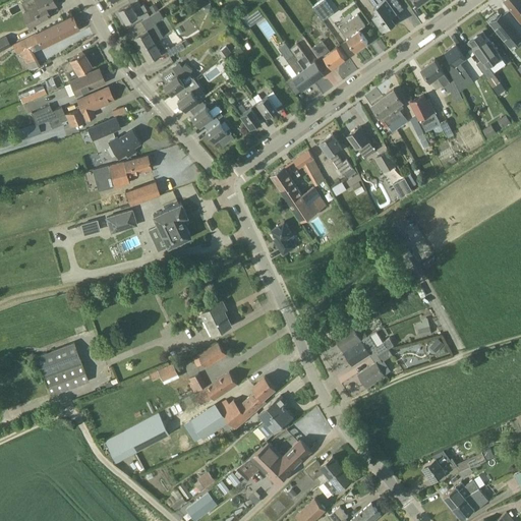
[(30,27),(39,21),(51,16),(47,9),(56,5),(53,0),(25,0),(21,2),(26,11),(22,13),(30,27)]
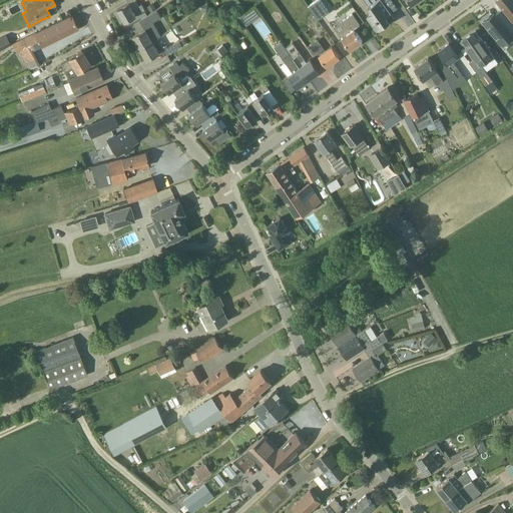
[(142,4),(139,6),(135,0),(130,0),(131,2),(117,10),(125,22),(145,10),(142,4)]
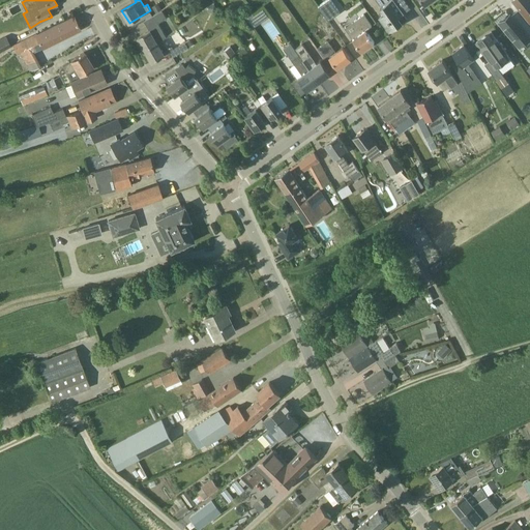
[(328,21),(340,12),(329,0),(326,0),(318,6),(328,21)]
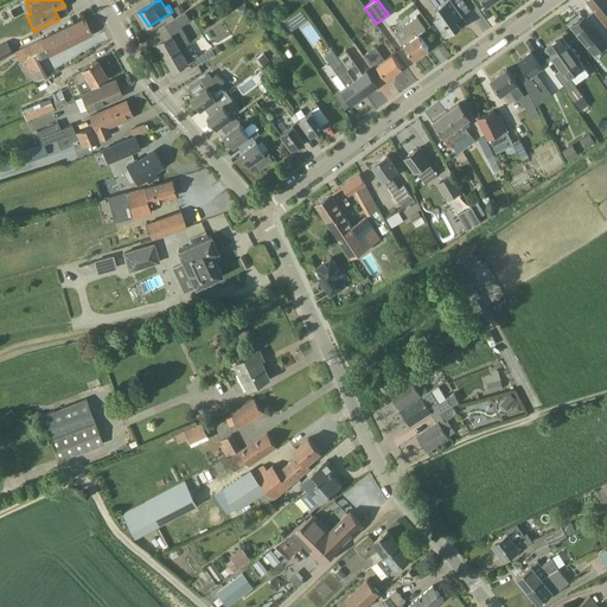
[(460,26),(467,21),(462,16),(471,10),(464,0),(429,0),(441,14),(434,20),(446,37),(460,26)]
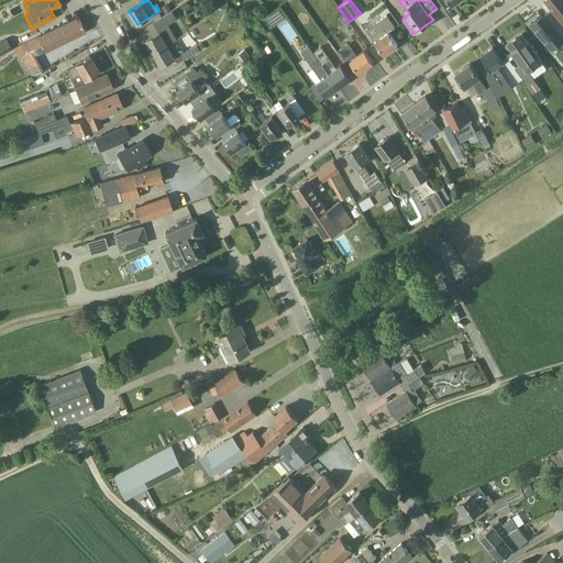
[(562,0),(545,0),(562,21),(562,0)]
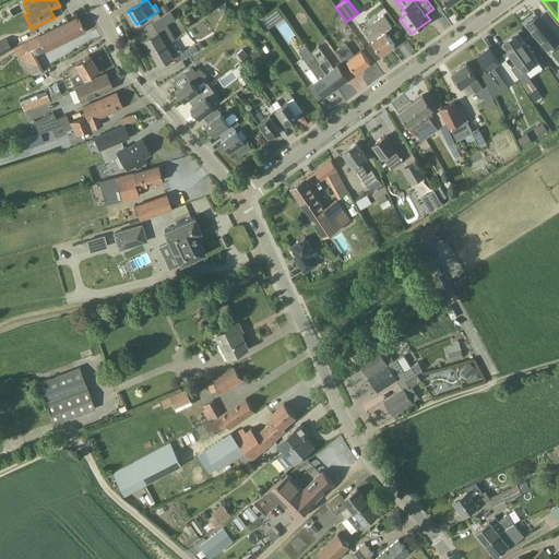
[(161,8),(165,14),(170,11),(167,4),(161,8)]
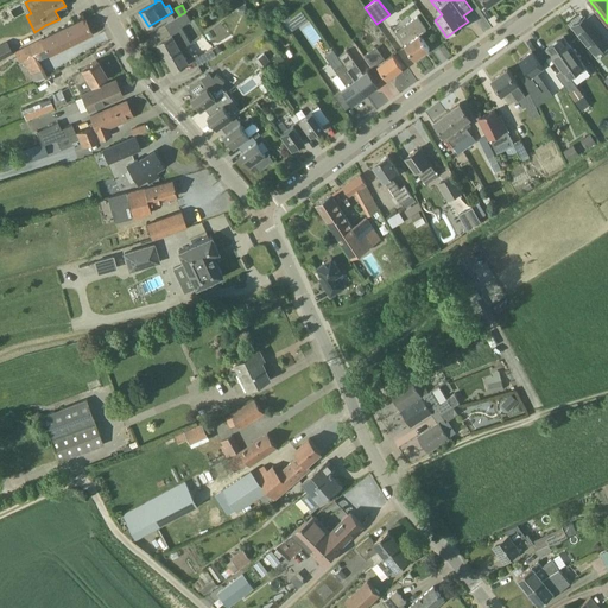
[(239,10),(244,16),(251,11),(246,5),(239,10)]
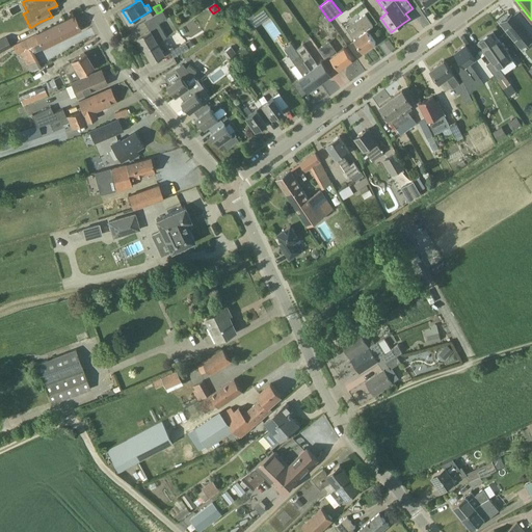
[(145,50),(164,40),(166,37),(158,24),(166,19),(162,11),(144,21),(151,31),(138,37),(145,50)]
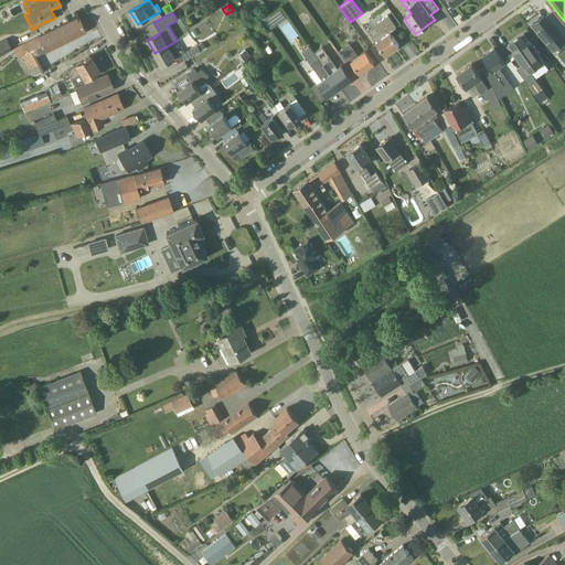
[(564,39),(564,24),(554,12),(543,21),(541,18),(532,23),(553,49),(560,43),(564,39)]
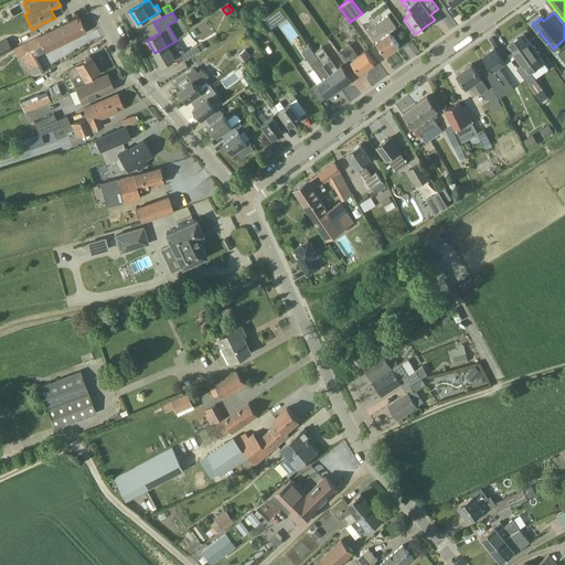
[(270,30),(277,25),(272,17),(269,14),(263,19),(270,30)]
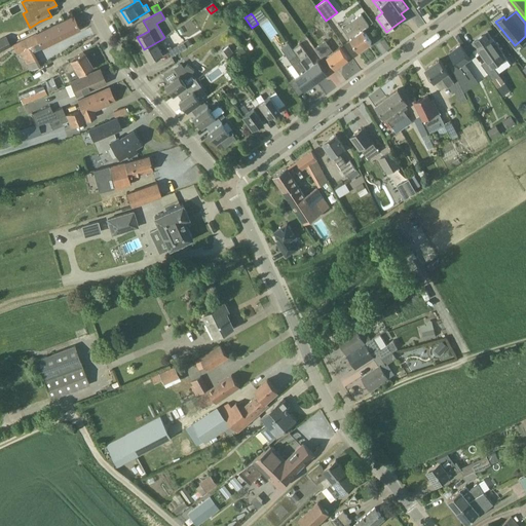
[(342,28),(346,33),(359,51),(372,42),(363,30),(369,26),(361,14),(342,28)]
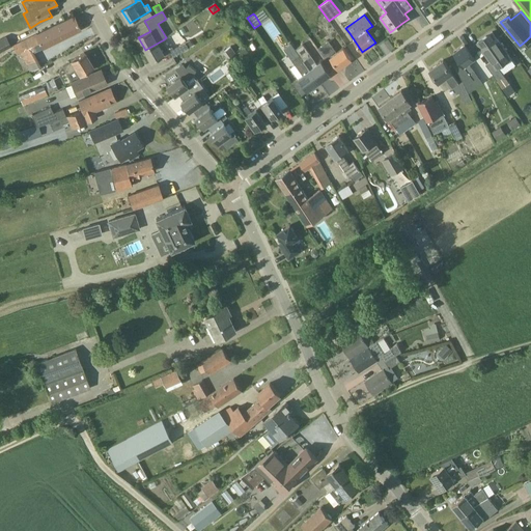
[(21,52),(30,47),(33,51),(42,46),(42,47),(80,29),(74,16),(35,33),(14,45),(17,53),(21,52)]
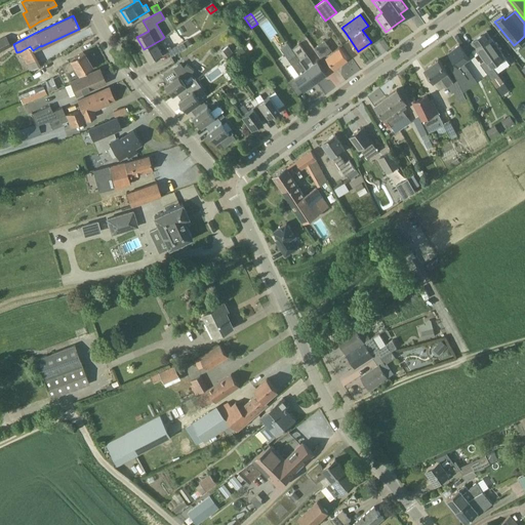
[(487,32),(472,42),(484,61),(480,64),(485,70),(491,80),(499,74),(493,66),(496,64),(506,57),(487,32)]
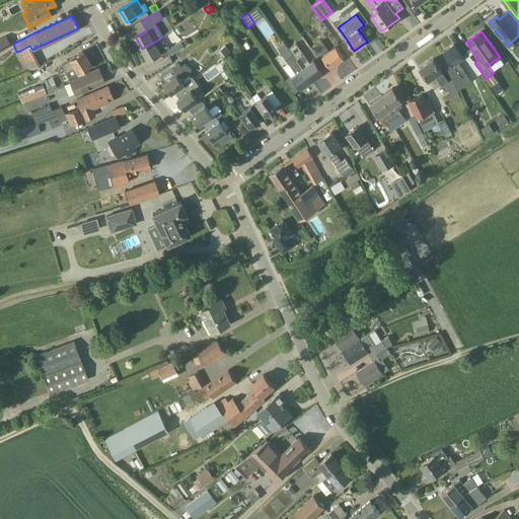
[(6,35),(0,39),(0,50),(10,45),(6,35)]
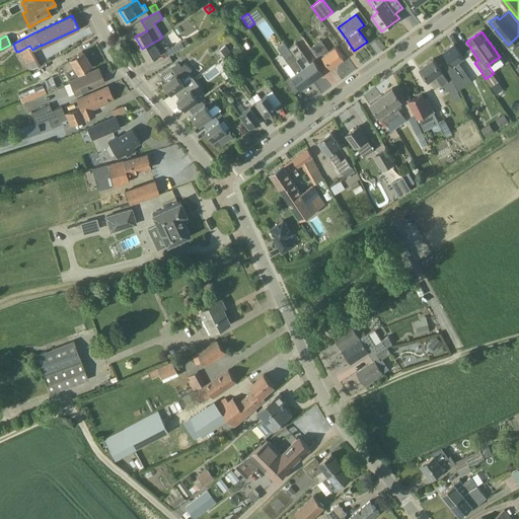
[(160,39),(142,49),(149,61),(166,51),(169,56),(184,47),(181,42),(169,49),(168,46),(165,48),(160,39)]
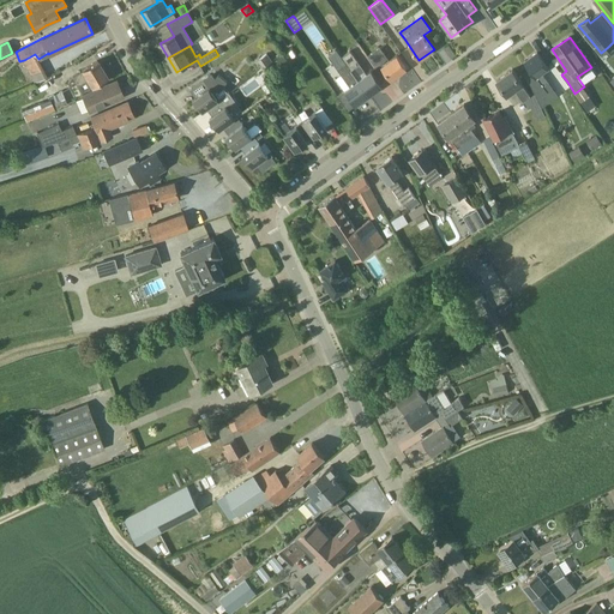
[(407,68),(397,55),(390,60),(380,48),(368,56),(375,67),(380,64),(392,79),(407,68)]
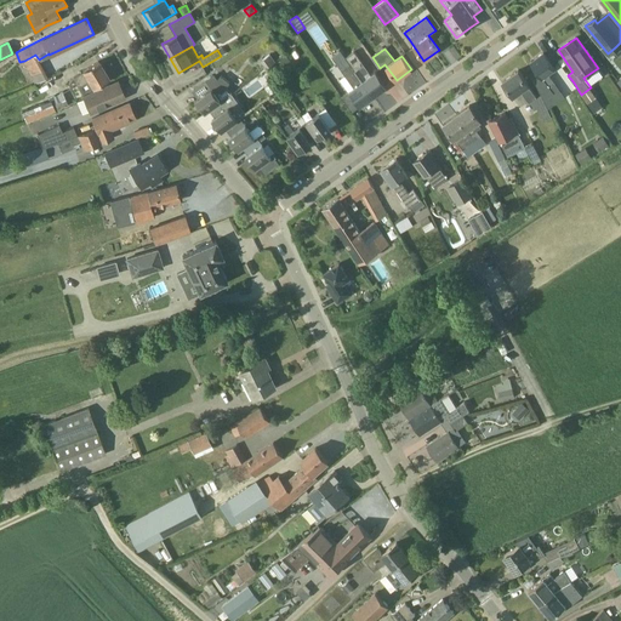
[(346,57),(351,64),(374,97),(387,86),(376,72),(371,75),(354,51),(346,57)]
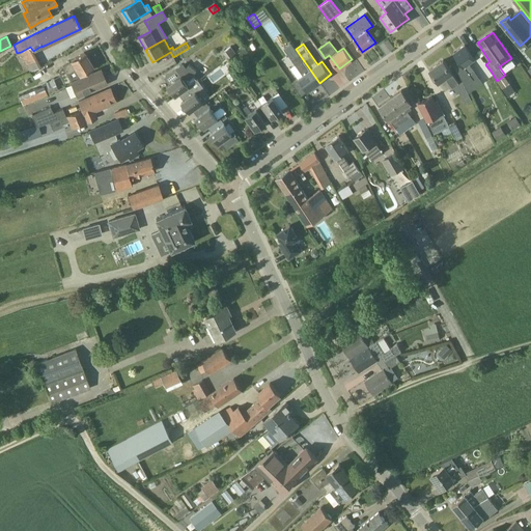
[(453,53),(470,76),(475,72),(469,63),(475,59),(465,45),(453,53)]
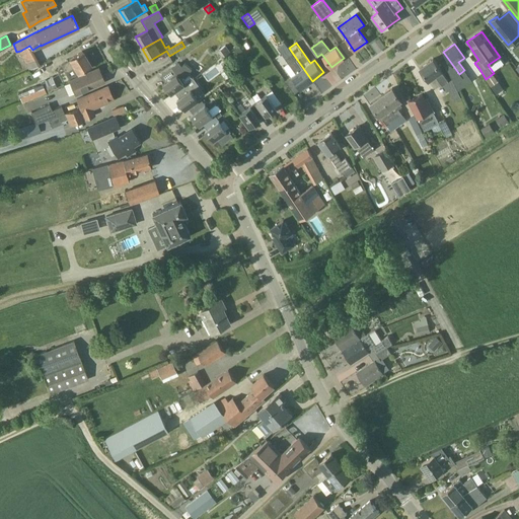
[(285,59),(289,57),(283,46),(279,48),(285,59)]
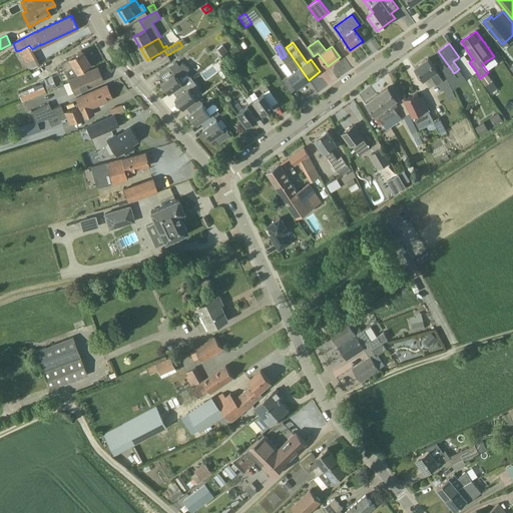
[(226,52),(222,46),(215,50),(219,56),(226,52)]
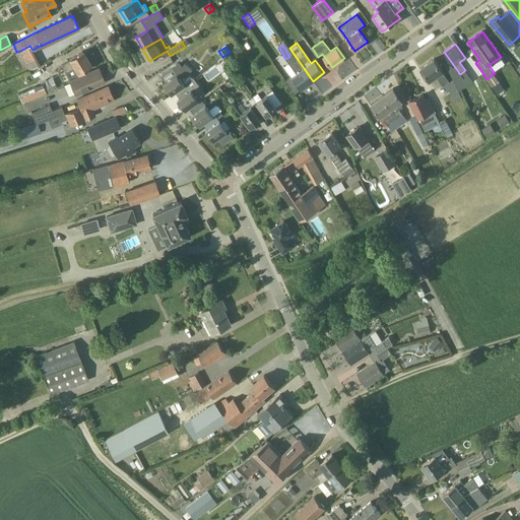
[(240,47),(235,50),(238,55),(243,51),(240,47)]
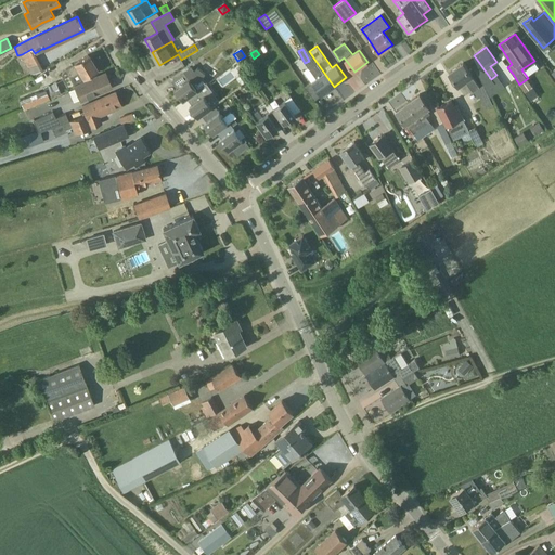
[(75,63),(84,78),(98,69),(88,55),(75,63)]
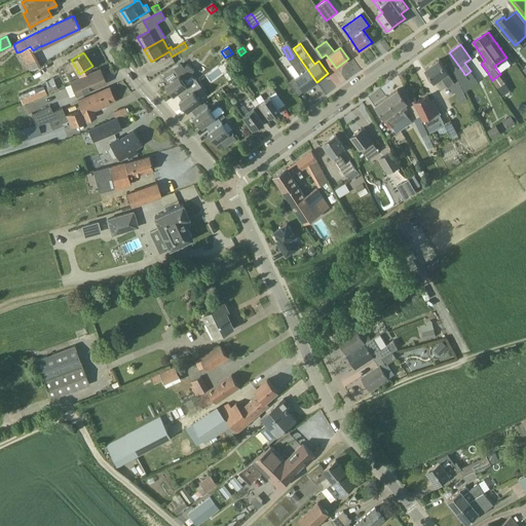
[(305,90),(316,82),(297,54),(290,60),(300,74),(289,82),(297,94),(303,88),(305,90)]
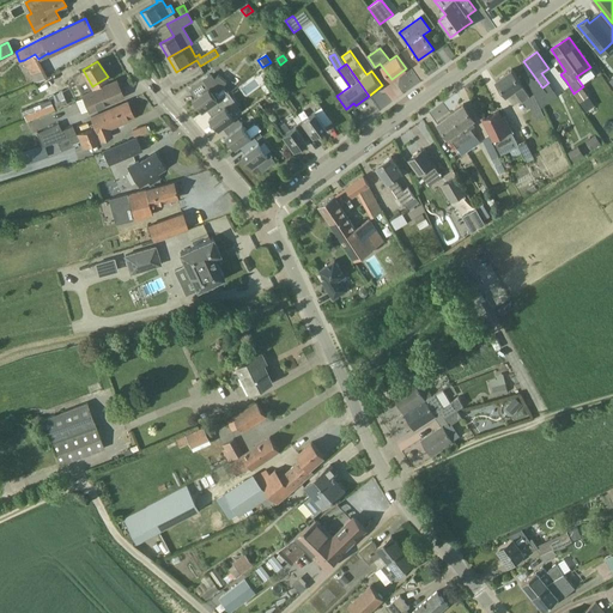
[(82,92),(92,86),(83,70),(72,77),(77,84),(82,92)]
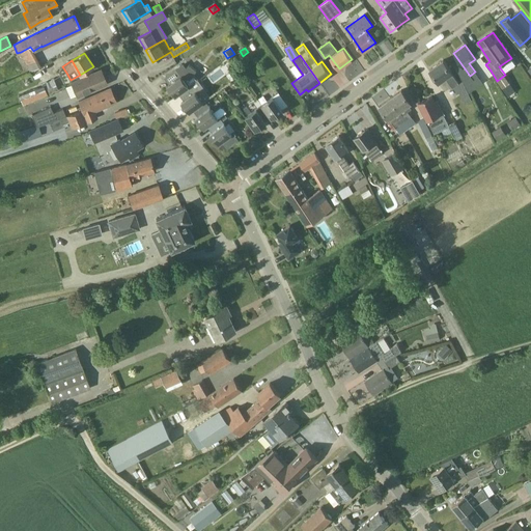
[(459,83),(451,73),(452,73),(444,60),(430,70),(439,82),(445,78),(452,88),(459,83)]
